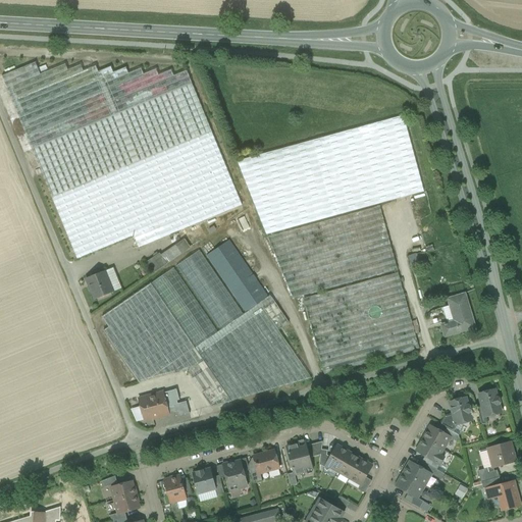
[(110,67),(98,72),(96,66),(83,71),(81,65),(67,70),(65,64),(40,74),(35,63),(2,76),(52,198),(211,133),(187,71),(173,76),(171,70),(158,75),(156,69),(143,74),(141,68),(128,73),(125,67),(113,73),(110,67)]
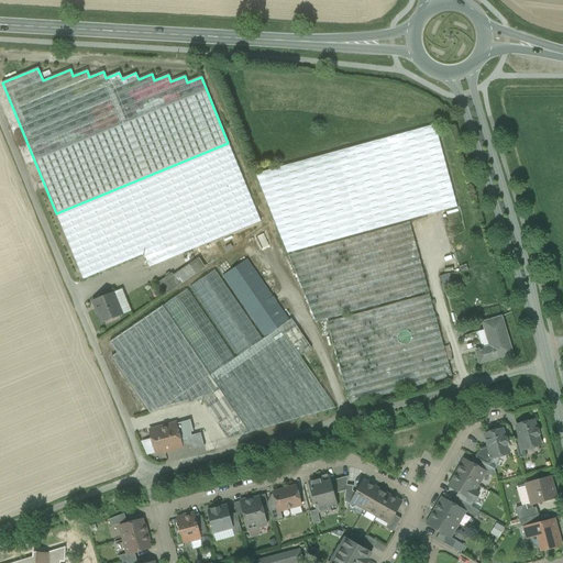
[(434,125),(255,174),(287,253),(456,207),(434,125)]
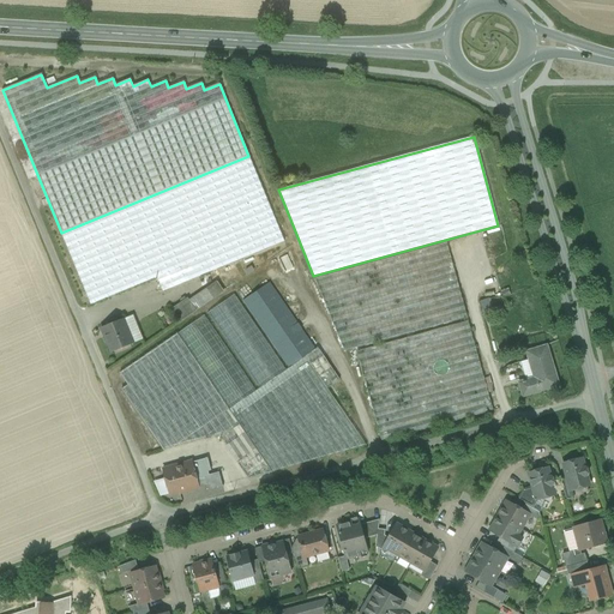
[(248,156),(61,233),(90,305),(157,277),(163,292),(284,242),(248,156)]
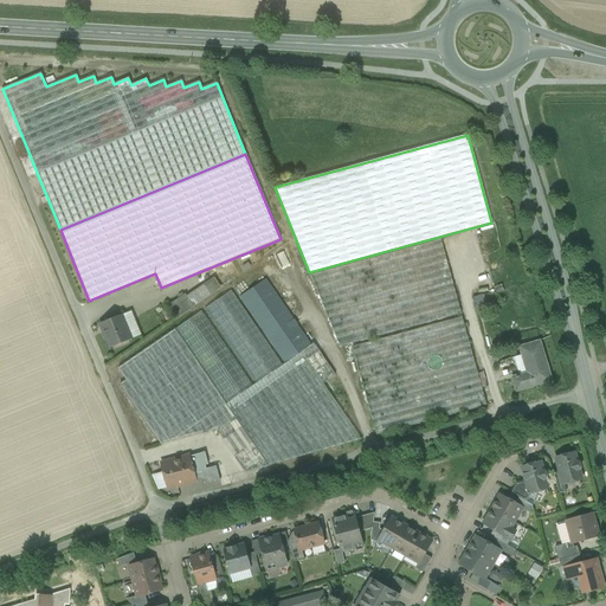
[(440,240),(310,276),(340,347),(461,314),(440,240)]
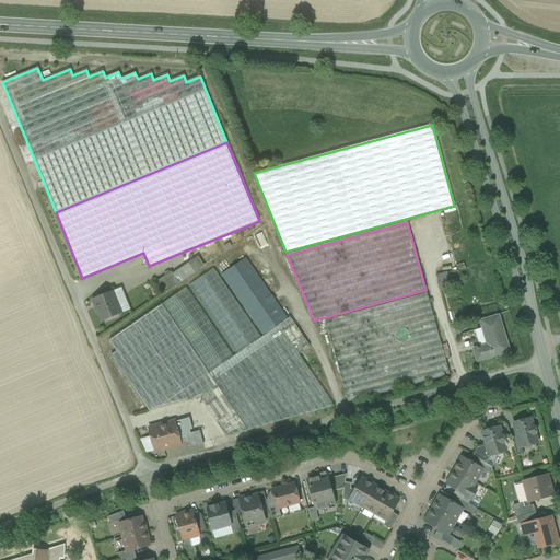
[(289,317),(242,249),(217,267),(265,337),(289,317)]
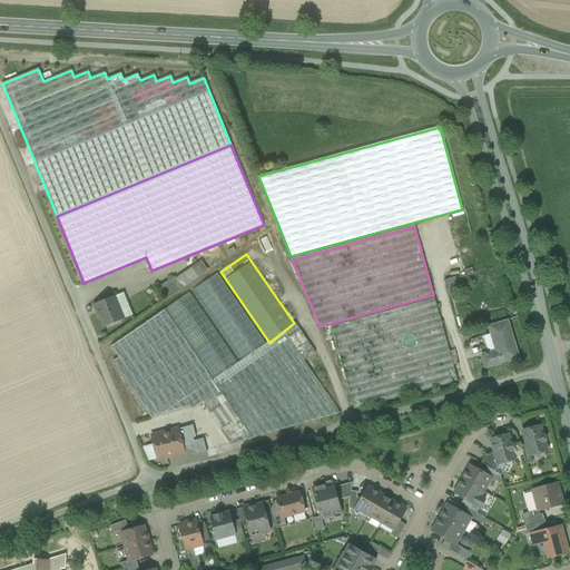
[(200,262),(175,278),(183,288),(207,272),(200,262)]
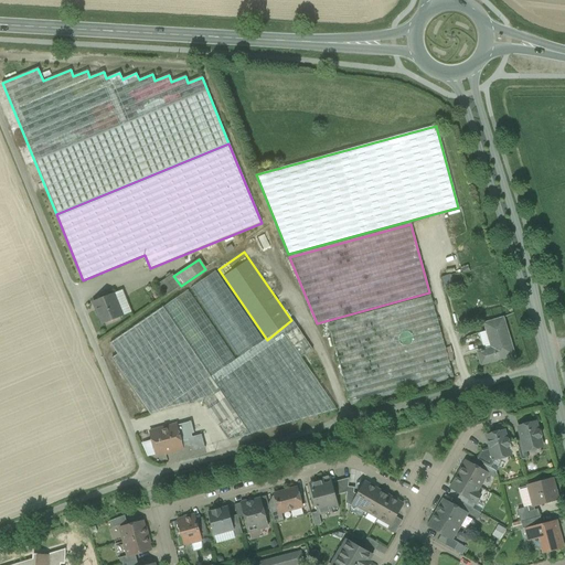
[(265,341),(216,270),(191,287),(241,359),(265,341)]
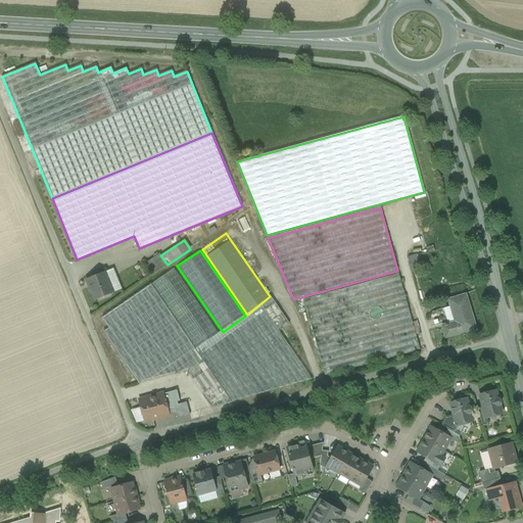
[(160,255),(159,254),(147,263),(154,274),(168,265),(160,255)]
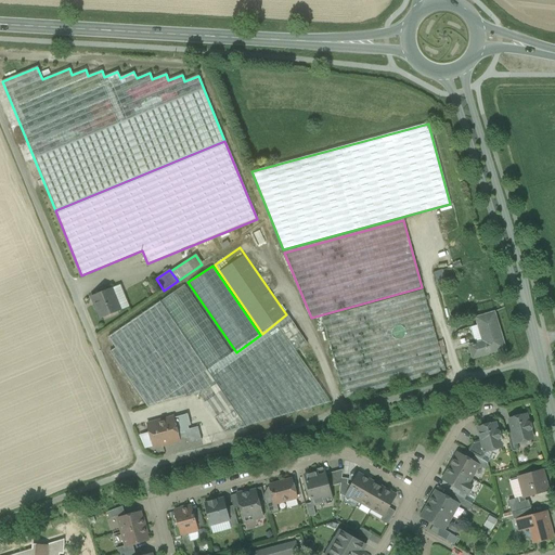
[(233,355),(185,284),(160,301),(208,372),(233,355)]
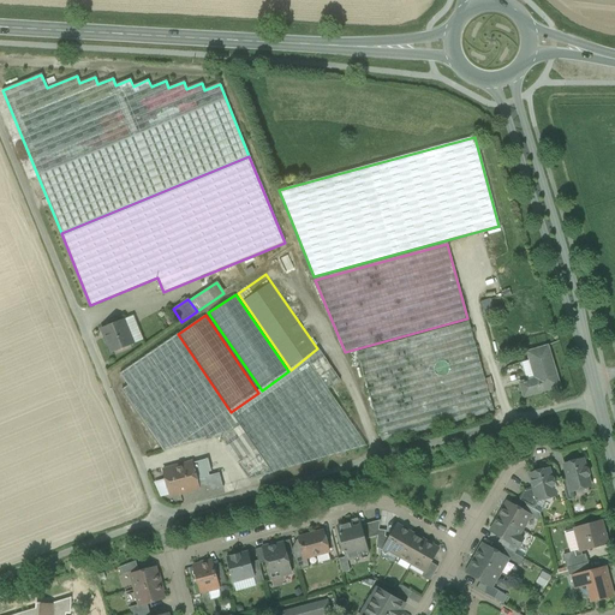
[(123,321),(102,329),(112,353),(133,345),(123,321)]
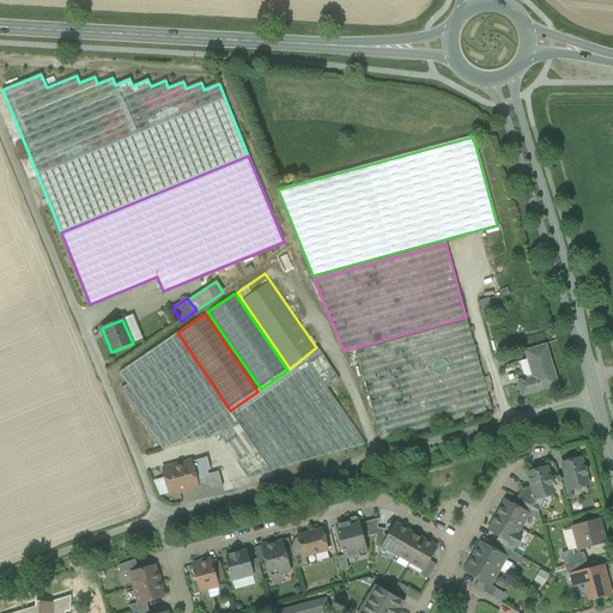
[(467,321),(356,351),(381,441),(492,410),(467,321)]
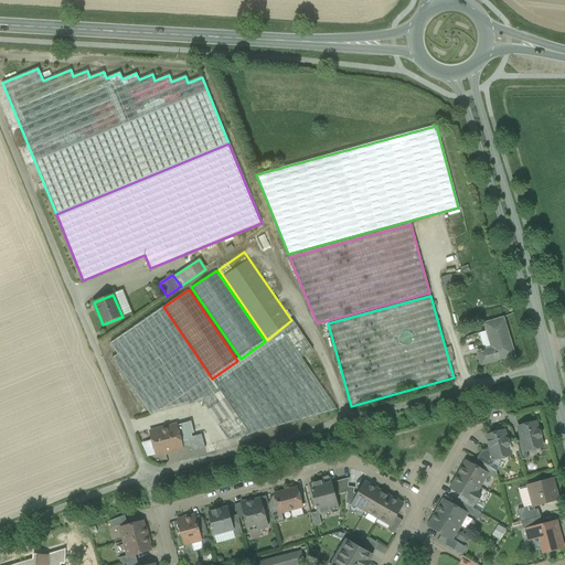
[(212,379),(163,307),(110,343),(118,354),(112,359),(151,415),(201,402),(228,441),(251,435),(212,379)]
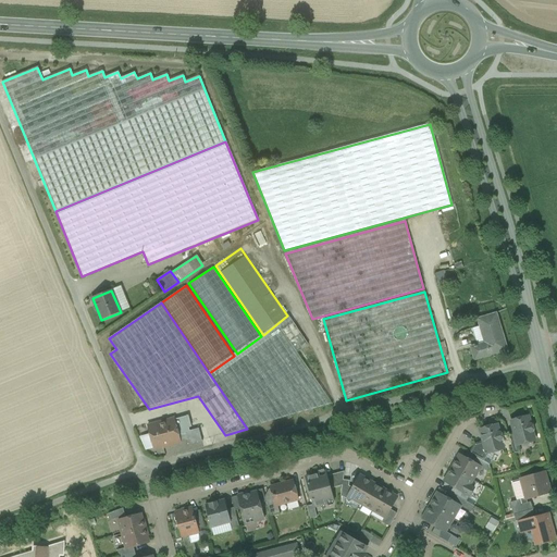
[(496,313),(478,319),(484,343),(470,347),(474,360),(507,350),(496,313)]
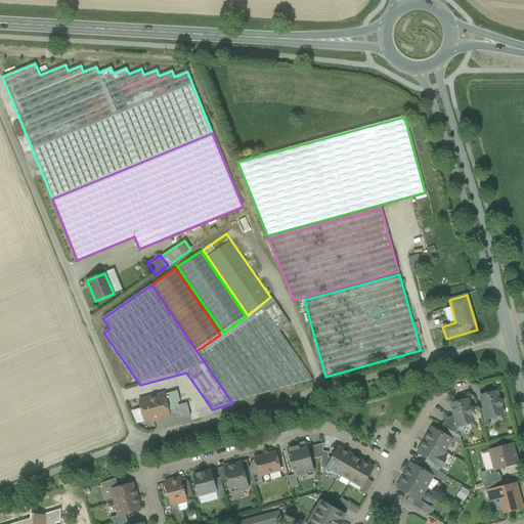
[(248,315),(246,316),(223,333),(220,335),(197,351),(232,403),(312,381),(279,333),(291,325),(271,297),(270,297),(248,315)]
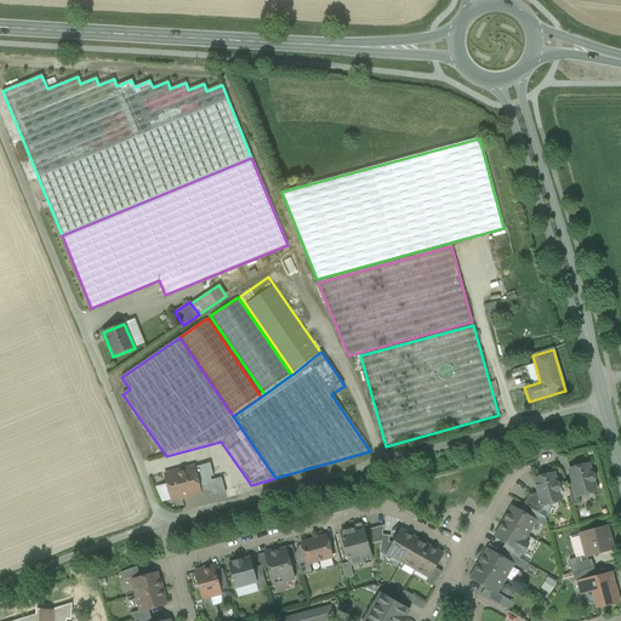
[(210,463),(194,468),(199,485),(206,483),(206,482),(211,480),(210,477),(214,477),(210,463)]
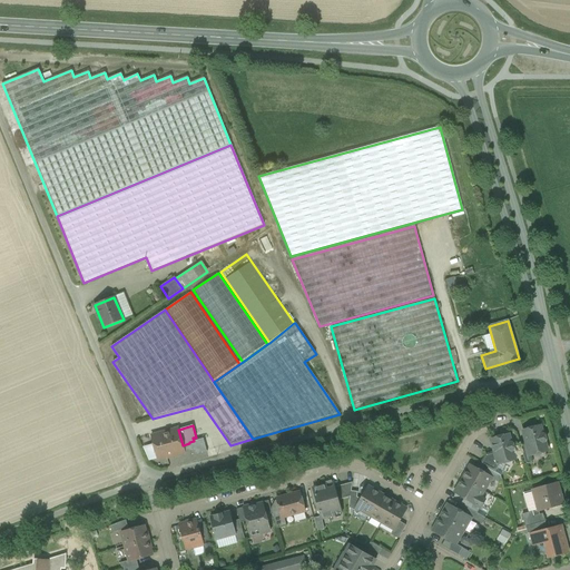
[(540,425),(522,431),(527,443),(530,457),(538,454),(540,451),(543,450),(546,446),(544,442),(546,440),(544,435),(542,434),(540,425)]
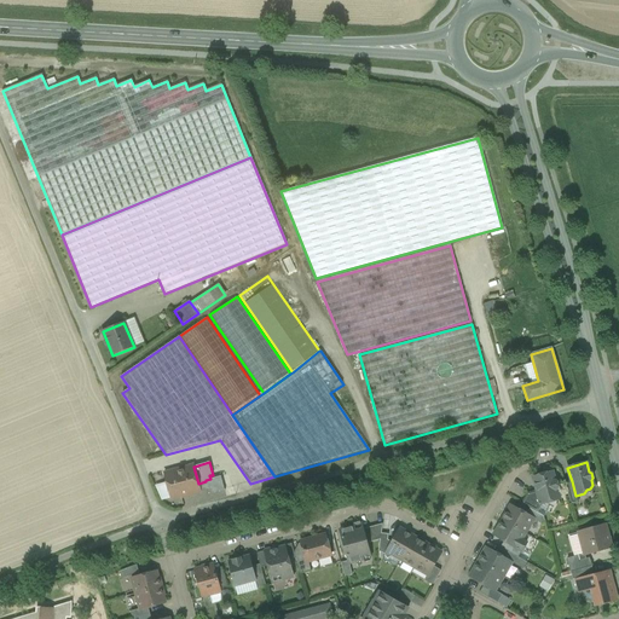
[(194,466),(165,473),(171,498),(186,495),(186,496),(201,492),(208,490),(206,481),(198,484),(194,467),(194,466)]
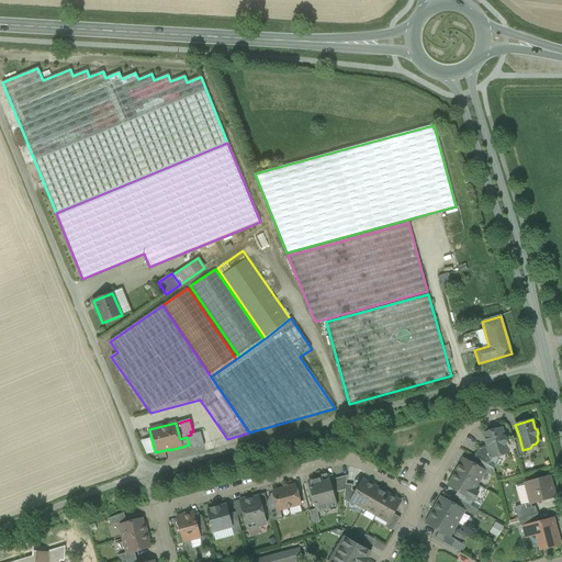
[(501,428),(484,433),(487,446),(491,458),(499,456),(501,453),(505,452),(506,449),(505,445),(506,442),(505,438),(503,437),(501,428)]
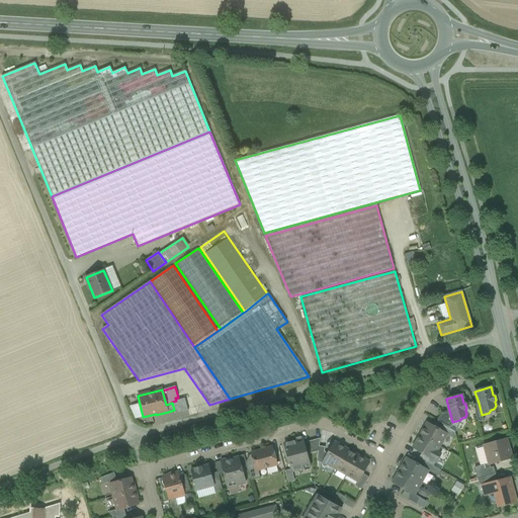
[(176,401),(172,402),(172,403),(174,410),(176,415),(188,412),(185,399),(176,401)]
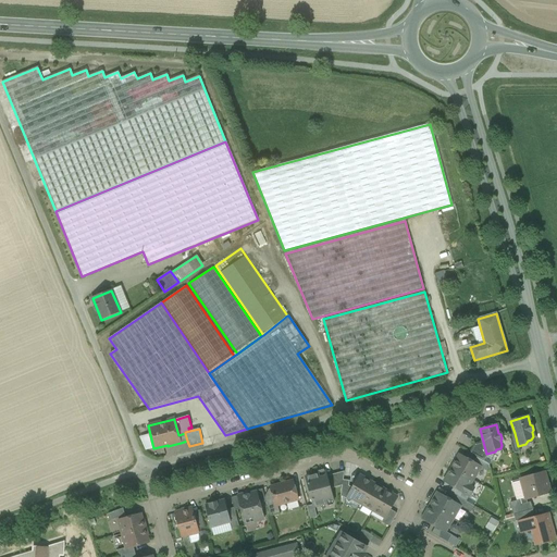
[(515,433),(508,435),(514,454),(520,453),(518,446),(515,433)]
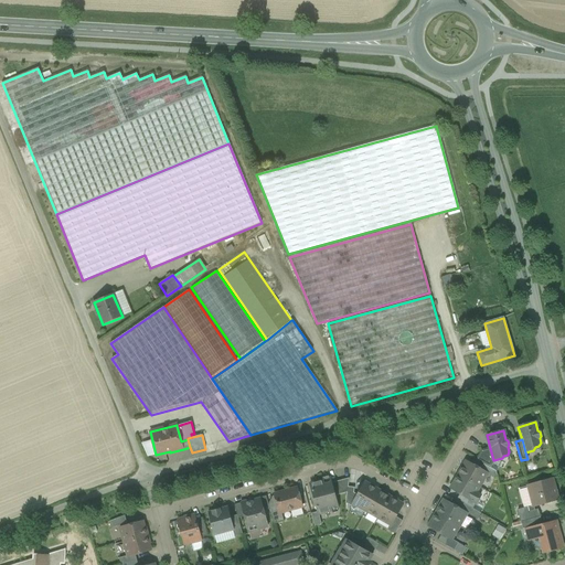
[(490,448),(481,450),(476,460),(483,464),(490,468),(493,460),(490,448)]
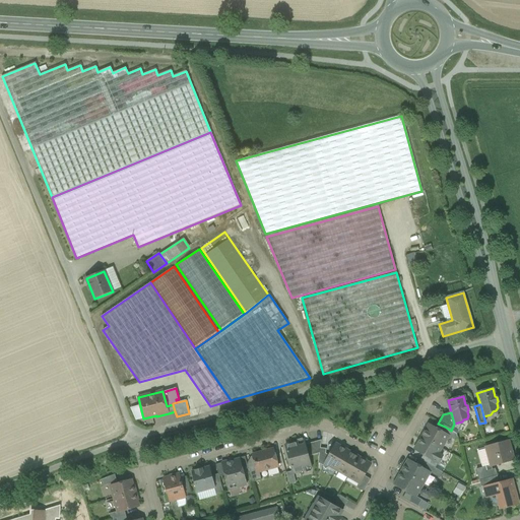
[(442,432),(429,425),(421,437),(441,448),(448,437),(448,436),(442,432)]
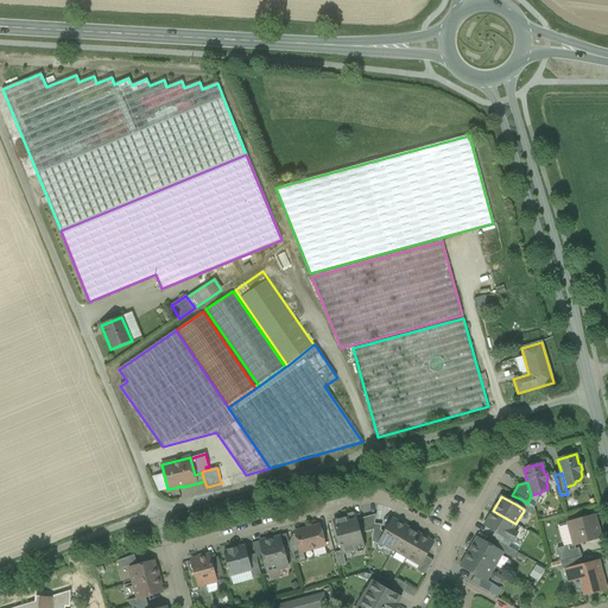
[(527,504),(520,499),(517,505),(524,510),(524,511),(532,515),(534,512),(533,507),(527,504)]
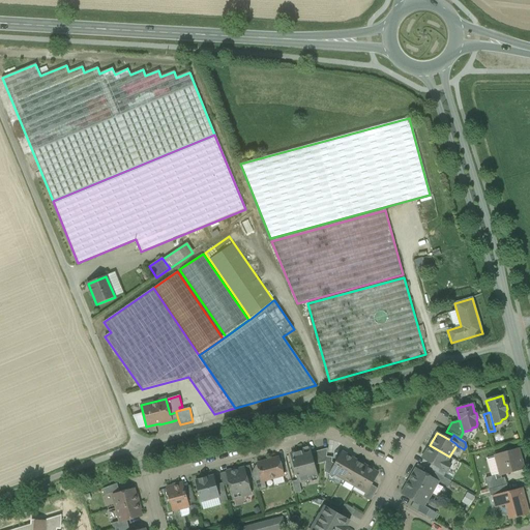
[(449,457),(430,445),(422,459),(432,464),(446,472),(451,465),(446,462),(449,457)]
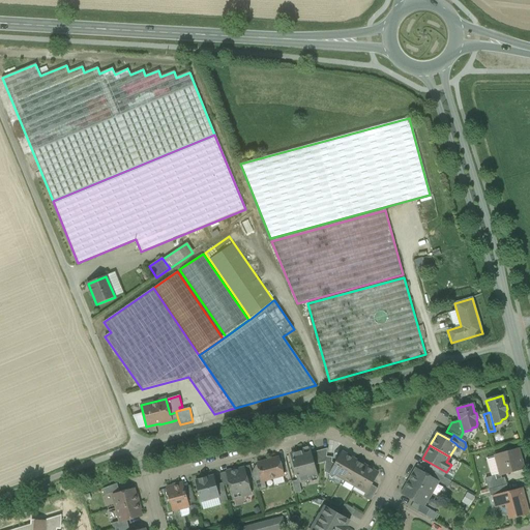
[(327,448),(311,453),(314,465),(325,462),(326,457),(327,448)]
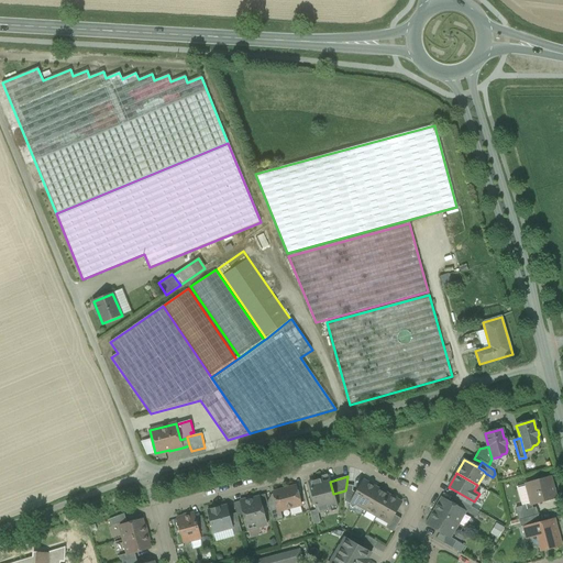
[(329,477),(309,483),(317,510),(317,512),(337,507),(333,494),(330,482),(329,477)]
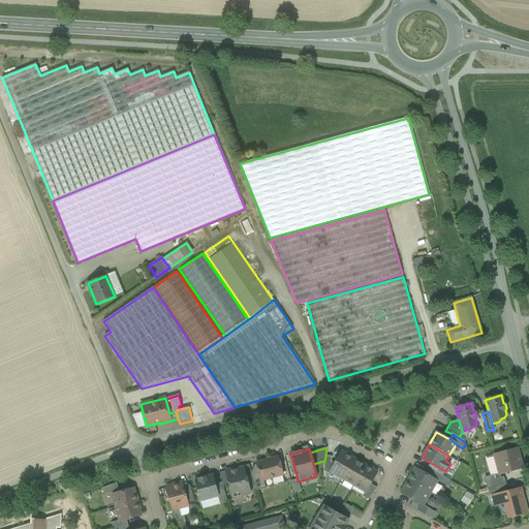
[(517,448),(494,455),(499,474),(522,468),(517,448)]
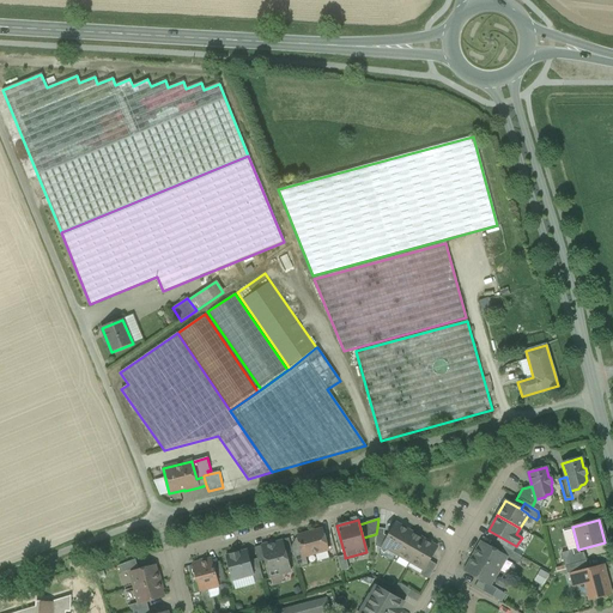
[(410,532),(395,523),(392,529),(388,530),(389,534),(387,536),(382,546),(383,546),(398,554),(410,532)]
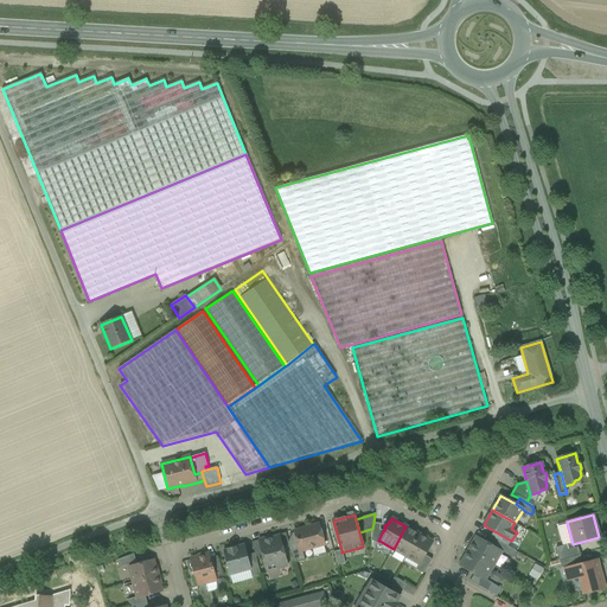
[(574,549),(573,544),(567,522),(560,525),(566,545),(567,545),(568,550),(574,549)]
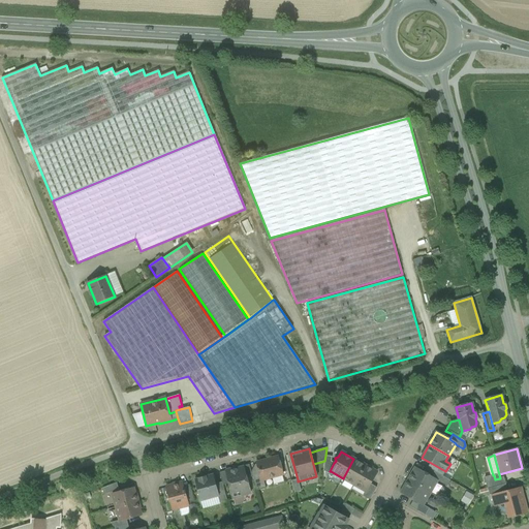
[(325,456),(324,461),(323,471),(329,474),(331,471),(330,471),(334,463),(331,462),(332,457),(325,456)]
